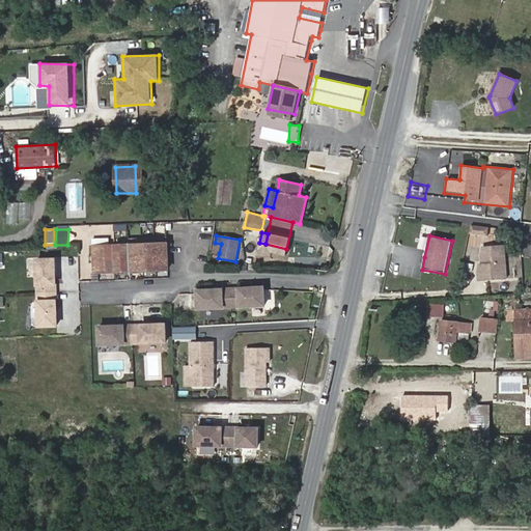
[(168,270),(167,243),(96,246),(98,273),(168,270)]
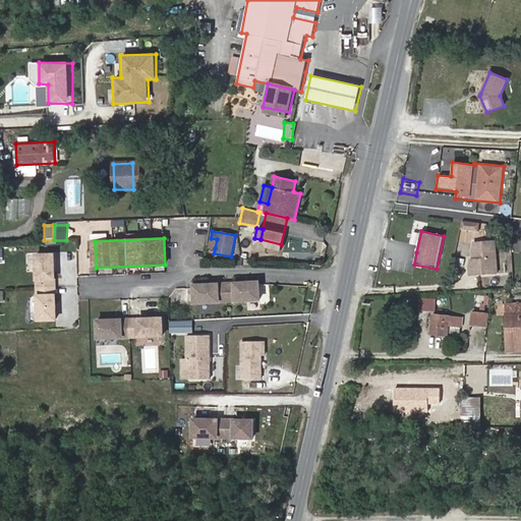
[(498,277),(495,243),(473,245),(472,254),(473,263),(470,263),(469,270),(470,280),(498,277)]
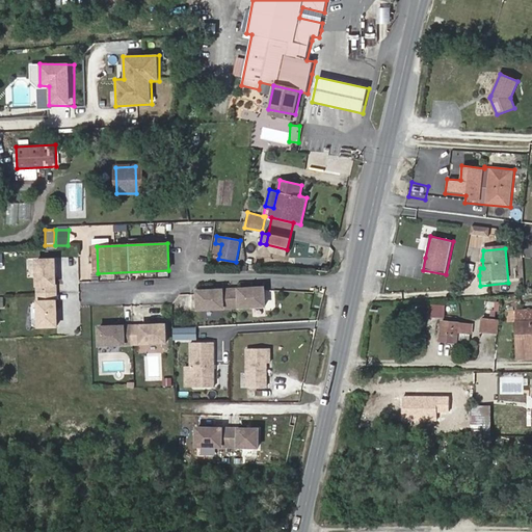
[(56,293),(55,260),(37,260),(38,294),(46,293),(56,293)]
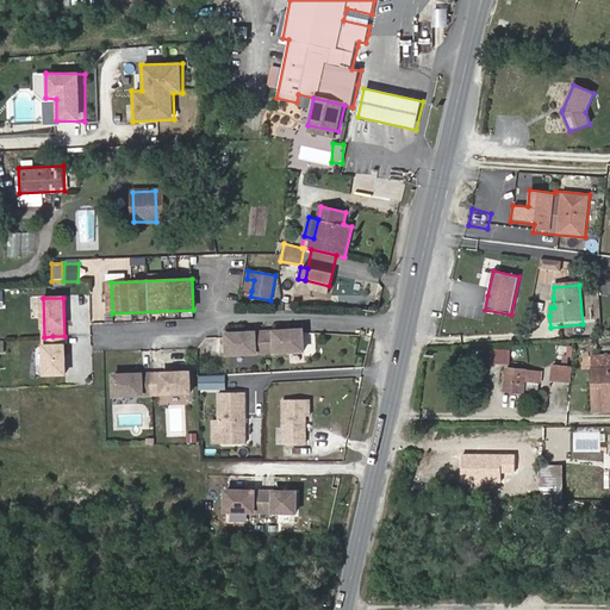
[(225,334),(226,355),(303,350),(302,330),(225,334)]
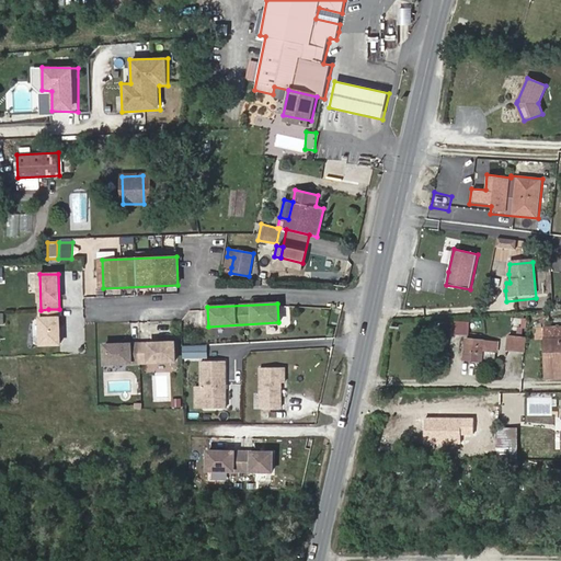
[(60,343),(59,309),(48,309),(41,310),(42,344),(60,343)]
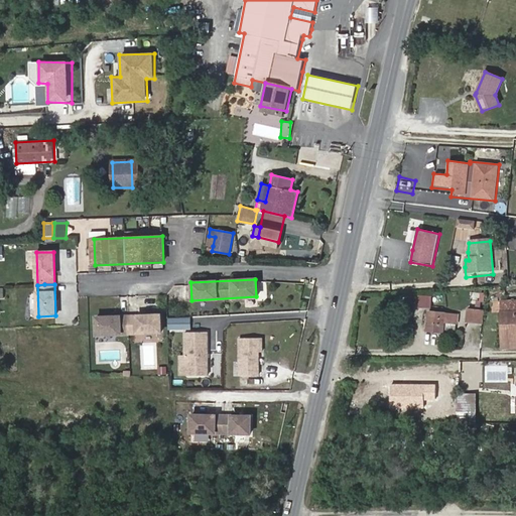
[(414,306),(430,307),(431,295),(415,294),(414,306)]
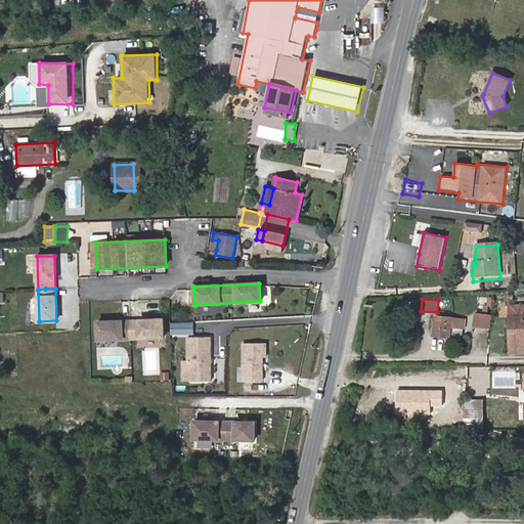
[(523,305),(509,305),(510,334),(513,334),(513,352),(523,352),(523,305)]
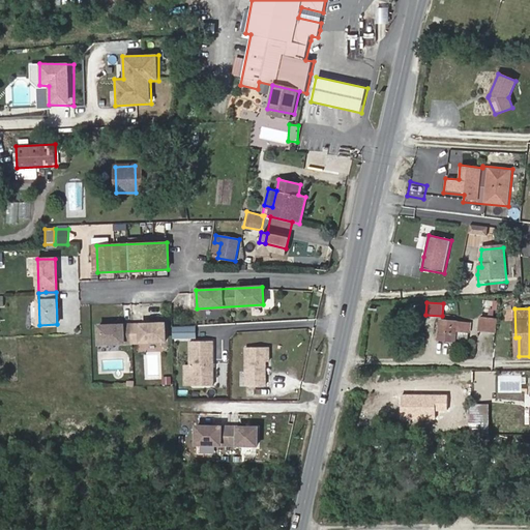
[(495,331),(497,318),(480,317),(479,330),(495,331)]
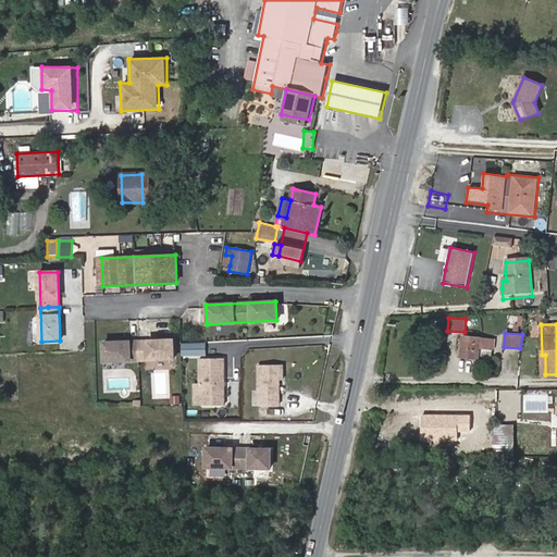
[(493,348),(494,339),(462,336),(460,358),(479,359),(480,347),(493,348)]
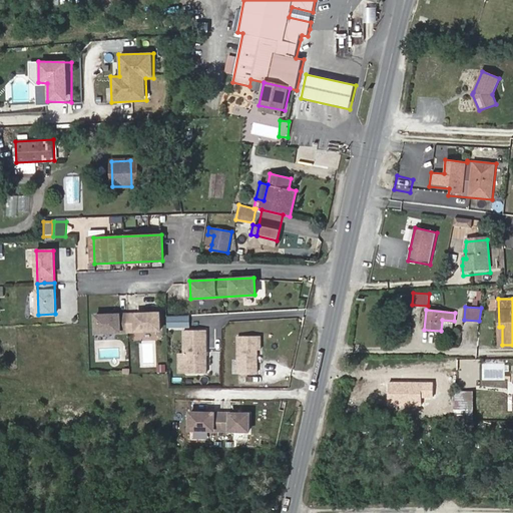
[(160,331),(159,314),(127,315),(127,318),(128,332),(160,331)]
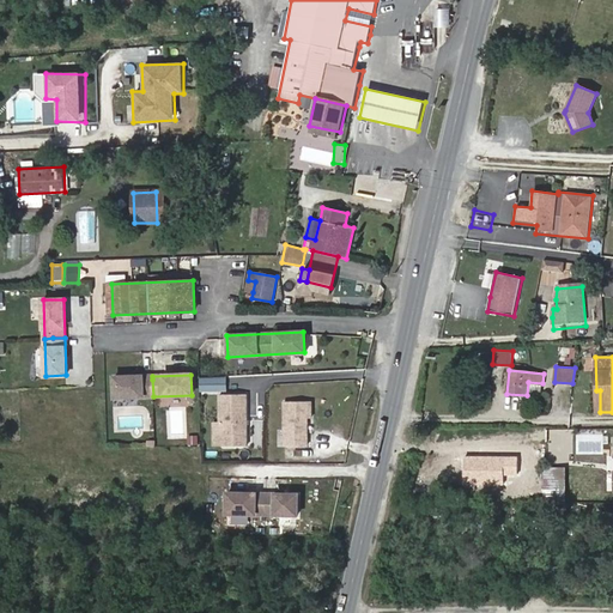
[(152,380),(152,376),(114,377),(115,399),(153,396),(152,380)]
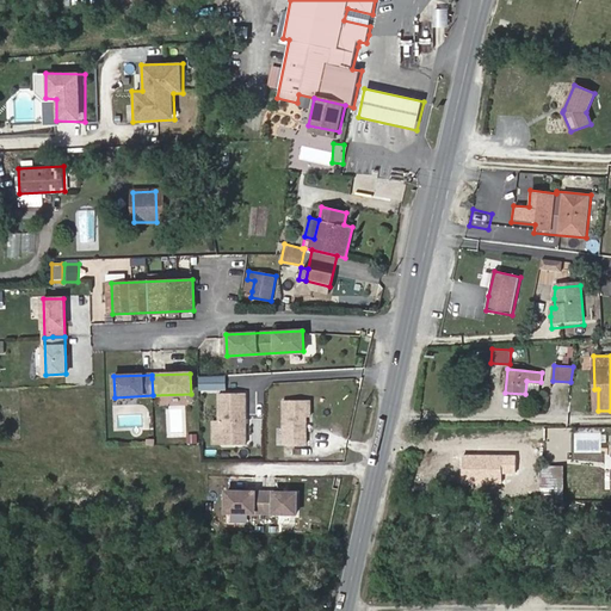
[(197,376),(198,392),(224,392),(224,376),(197,376)]
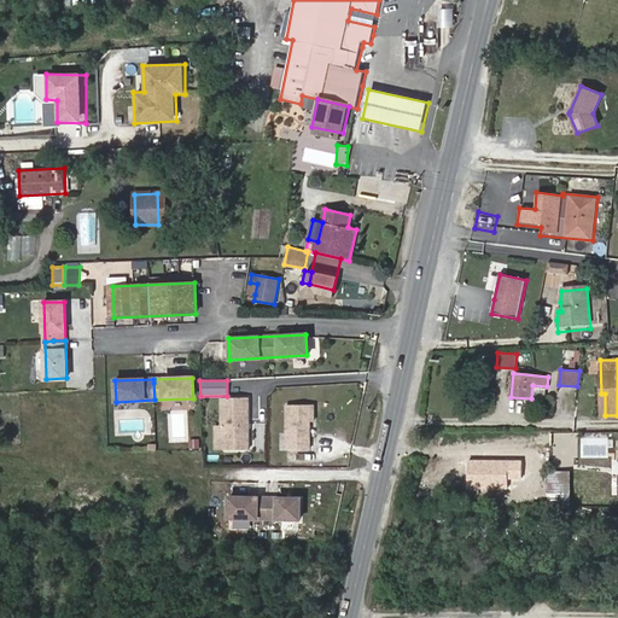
[(249,450),(249,398),(222,398),(222,426),(226,426),(226,448),(226,450),(249,450)]
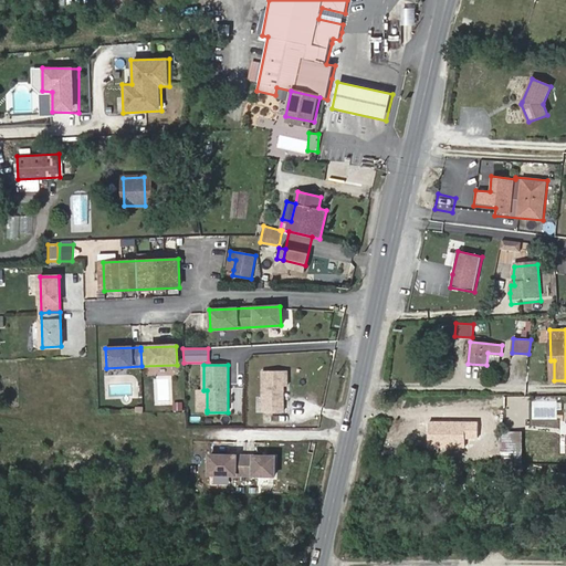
[(263,371),(263,412),(283,412),(283,386),(287,386),(287,371),(263,371)]
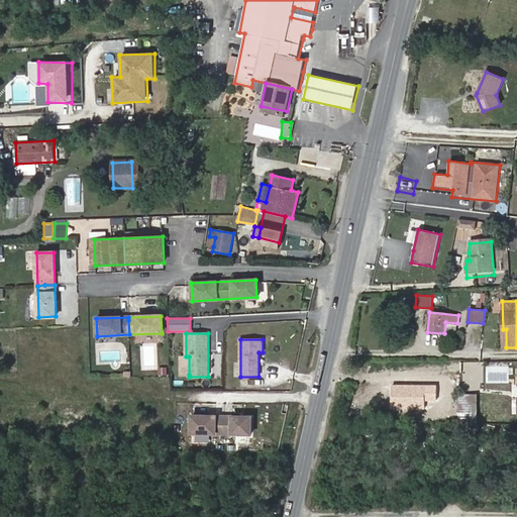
[(186,356),(180,356),(180,375),(189,375),(189,356),(186,356)]
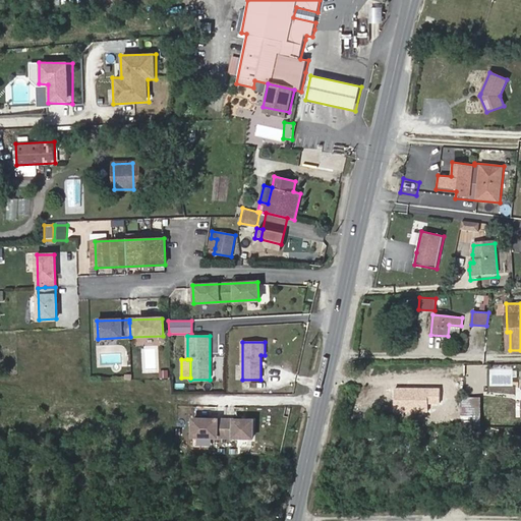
[(441,389),(393,388),(393,415),(427,416),(427,405),(440,405),(441,389)]
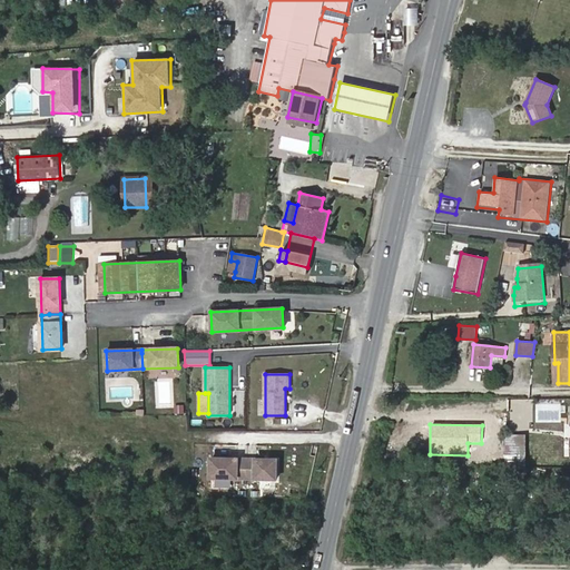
[(524,469),(524,435),(505,435),(505,452),(505,465),(505,469),(524,469)]
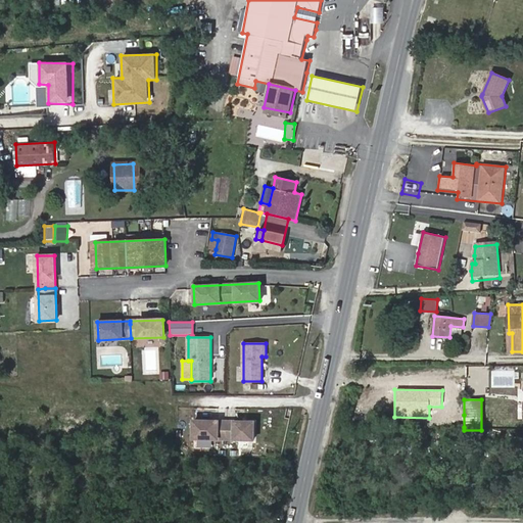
[(463,414),(444,413),(443,426),(463,427),(463,414)]
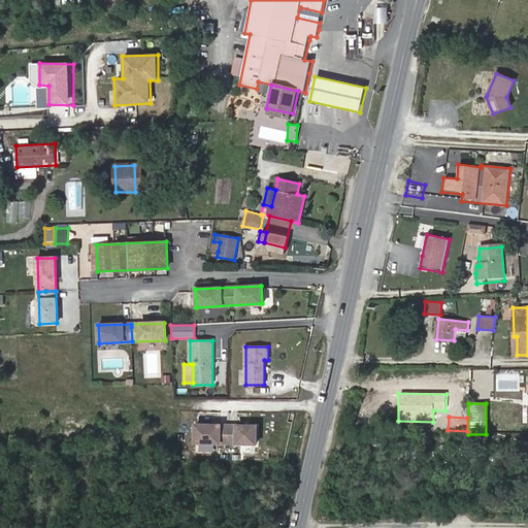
[(257,427),(196,426),(195,443),(256,444),(257,427)]
